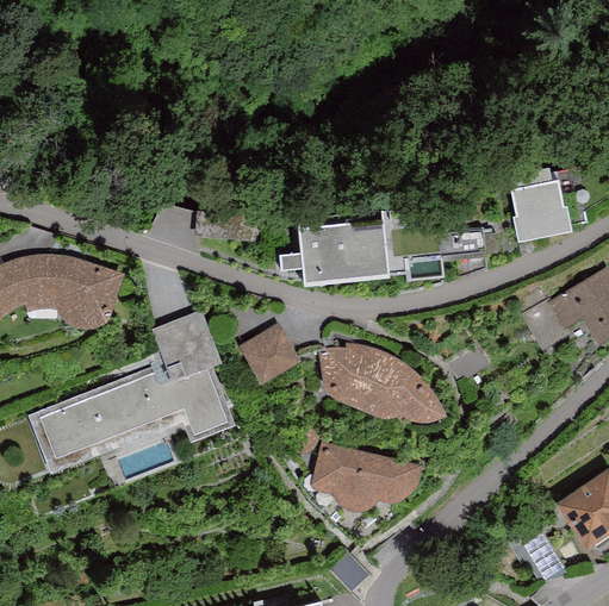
[(569,232),(559,182),(511,191),(520,242),(569,232)]
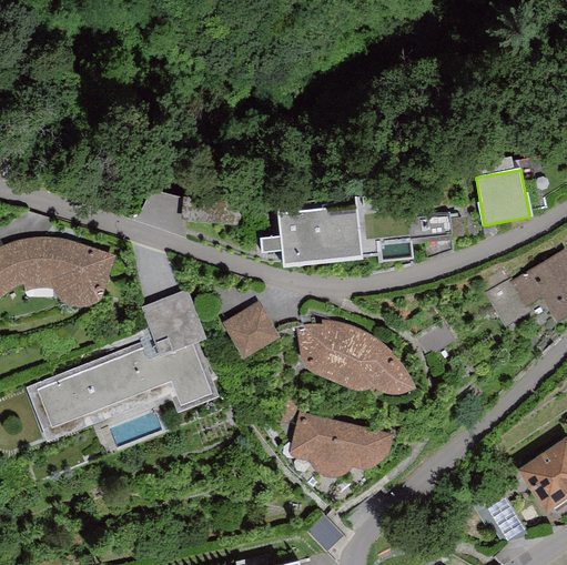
[(355,197),(279,205),(284,269),(363,261),(355,197)]
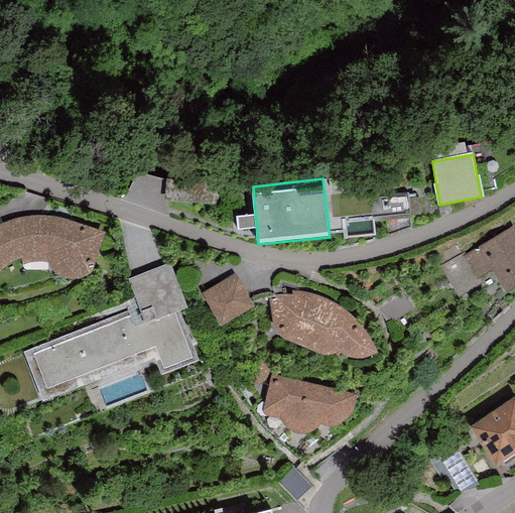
[(166,201),(217,203),(218,183),(167,181),(166,201)]
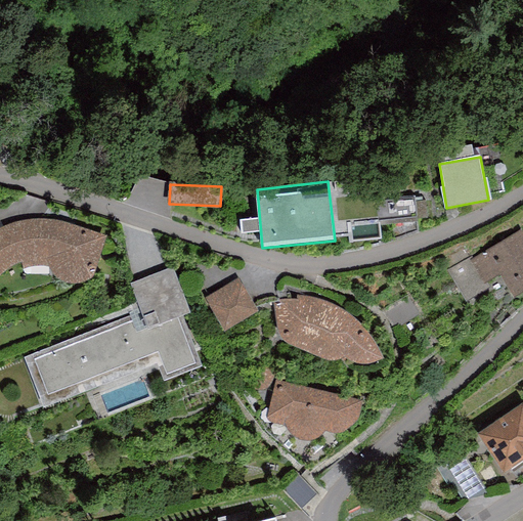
[(427,190),(395,190),(395,211),(427,211),(427,190)]
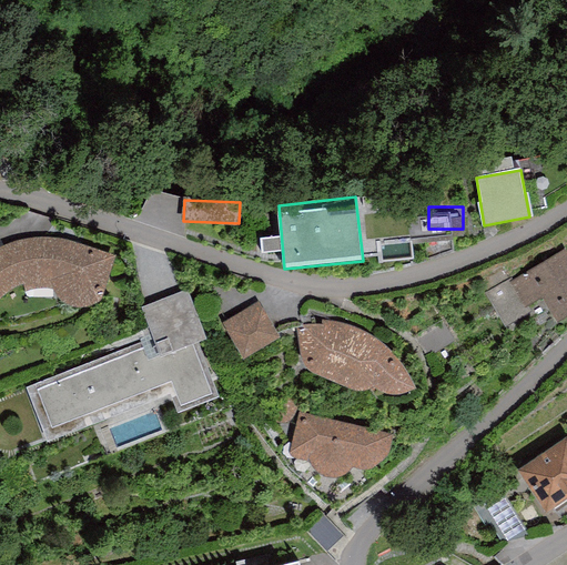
[(103,300),(115,254),(107,252),(97,248),(85,244),(73,239),(61,238),(51,236),(40,236),(29,238),(17,240),(4,243),(0,245),(0,296),(2,296),(11,290),(19,285),(24,283),(27,290),(31,289),(38,288),(48,288),(53,288),(58,293),(62,300),(70,304),(78,306),(88,306),(94,305),(100,303),(103,300)]
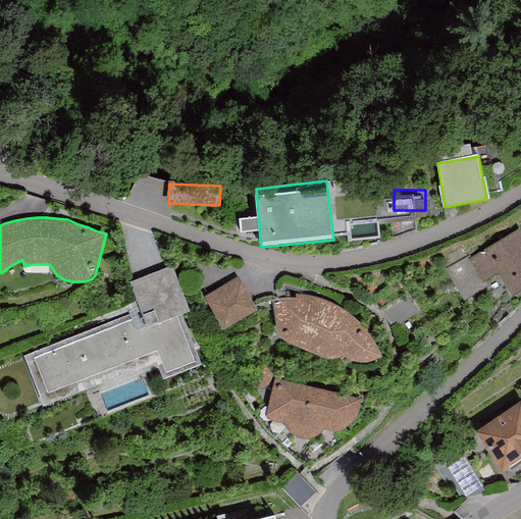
[(520,228),(471,255),(470,252),(447,265),(465,298),(486,286),(483,280),(499,271),(513,297),(520,292),(520,228)]
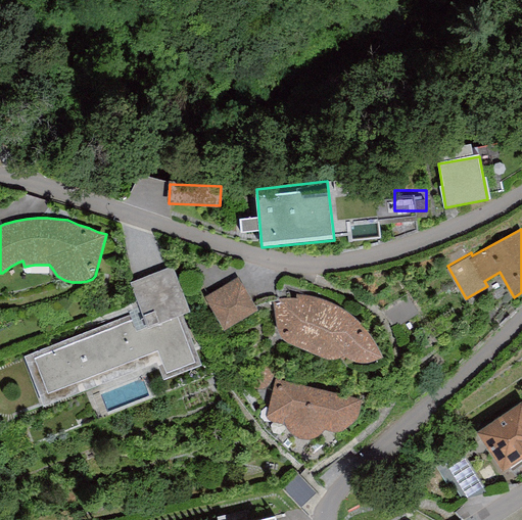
[(172,265),(131,282),(137,299),(129,302),(133,312),(24,356),(43,406),(156,364),(163,380),(201,366),(183,317),(190,315),(172,265)]
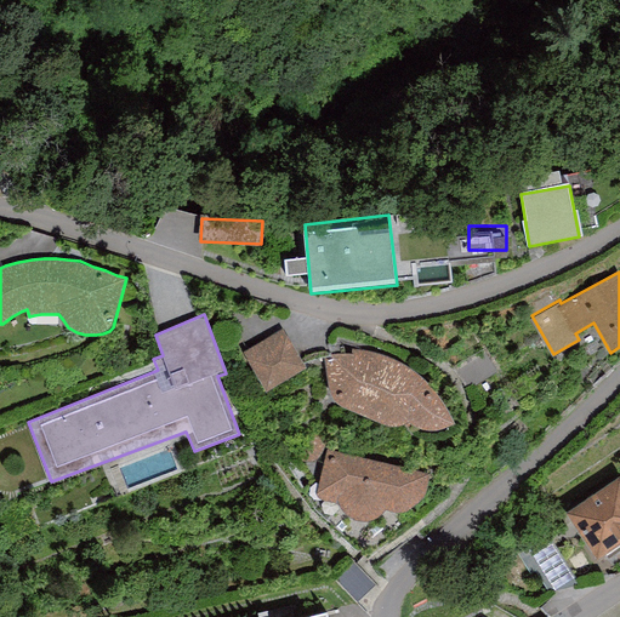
[(307,370),(283,327),(242,353),(266,394),(307,370)]
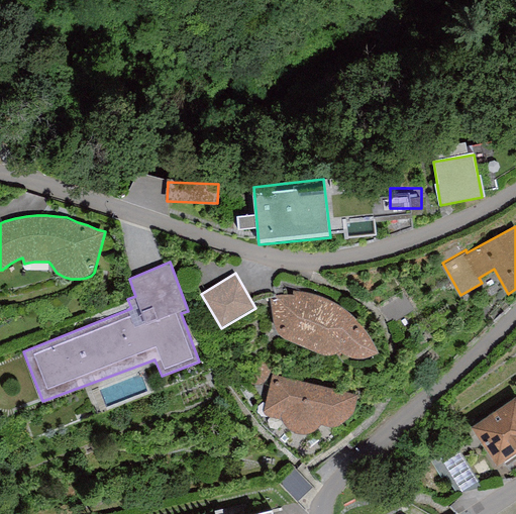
[(371,358),(380,356),(373,345),(370,337),(365,329),(354,318),(348,311),(341,306),(331,300),(321,296),(310,292),(303,291),(295,291),(294,294),(276,293),(277,298),(272,297),(274,323),(276,330),(279,333),(282,336),(287,339),(319,353),(325,355),(329,356),(333,355),(338,353),(340,351),(343,354),(347,356),(353,358),(357,361),(365,361),(371,358)]
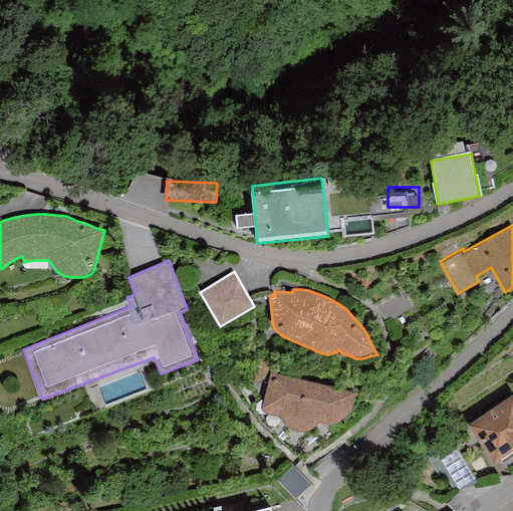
[(317,427),(319,423),(337,426),(351,418),(357,394),(272,371),(262,411),(280,416),(282,419),(286,425),(290,429),(295,431),(302,433),(307,432),(312,430),(317,427)]
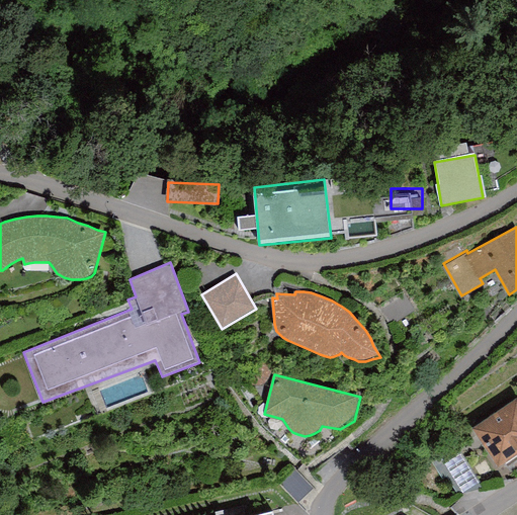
[(470,429),(498,470),(516,457),(516,399),(470,429)]
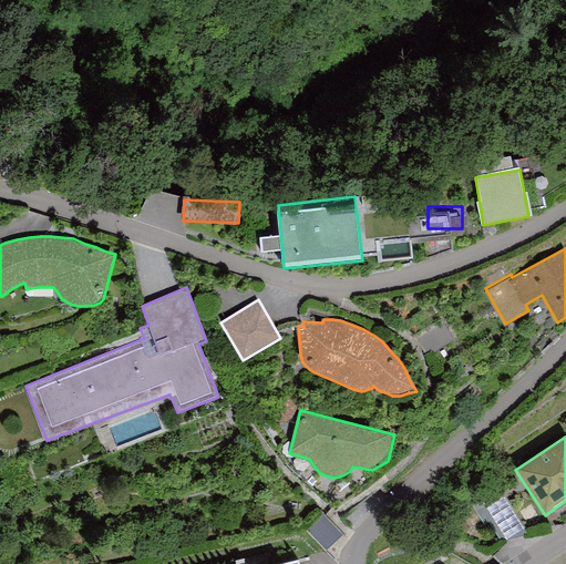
[(528,531),(502,490),(473,502),(498,540),(528,531)]
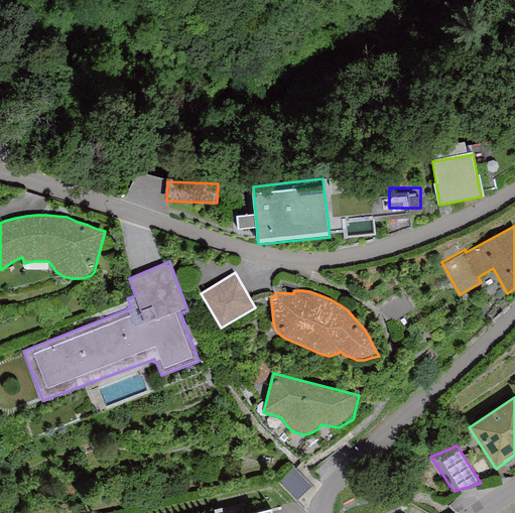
[(313,484),(291,462),(276,477),(298,499),(313,484)]
